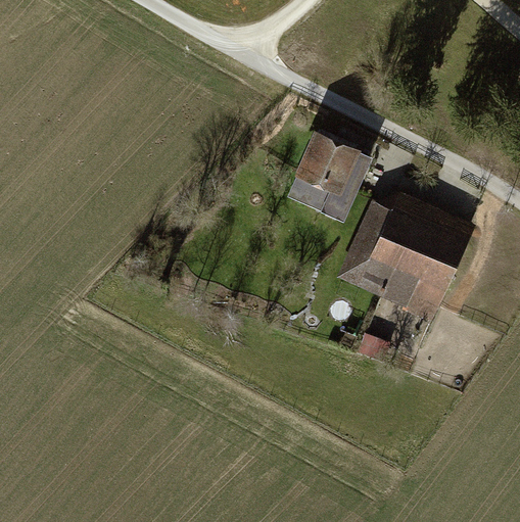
[(361,150),(314,130),(294,176),(295,176),(329,190),(341,195),(360,152),(361,150)]
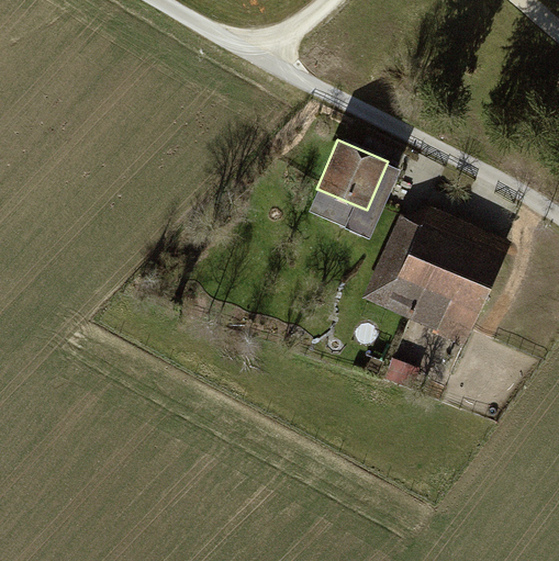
[(400,169),(387,164),(367,210),(354,204),(343,227),(369,238),(400,169)]
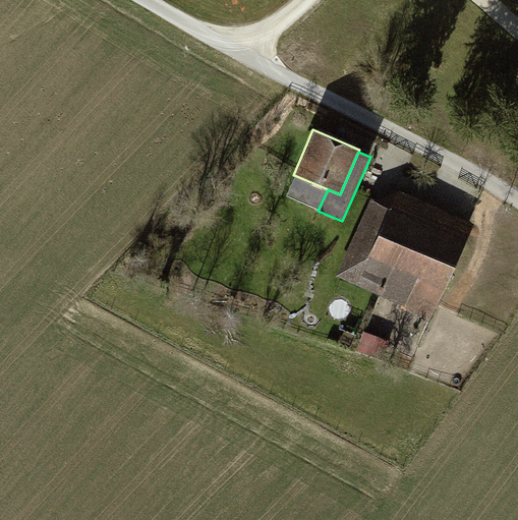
[(328,189),(294,175),(285,195),(318,211),(328,189)]
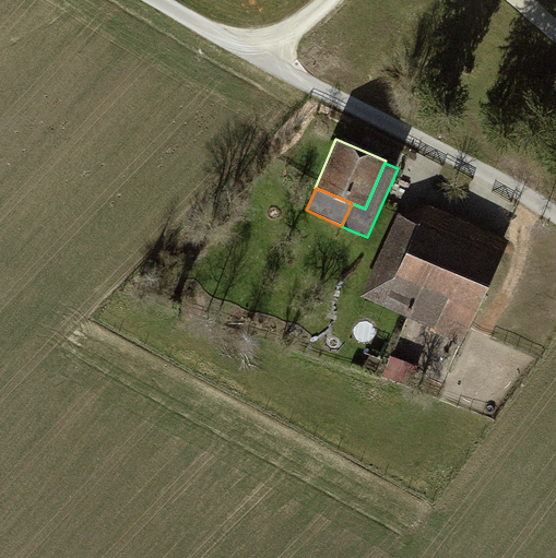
[(426,204),(395,216),(359,296),(463,344),(510,244),(426,204)]
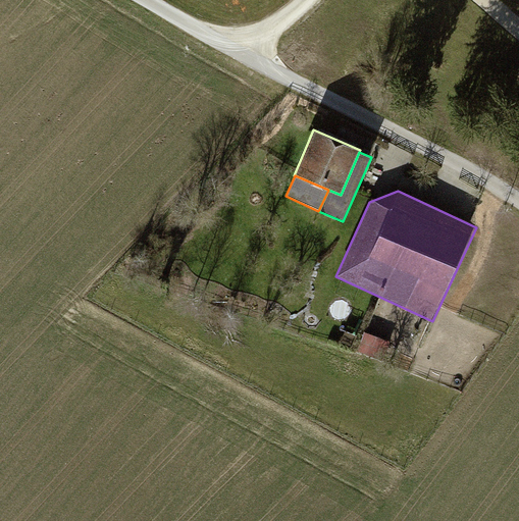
[(386,364),(393,346),(368,337),(362,355),(386,364)]
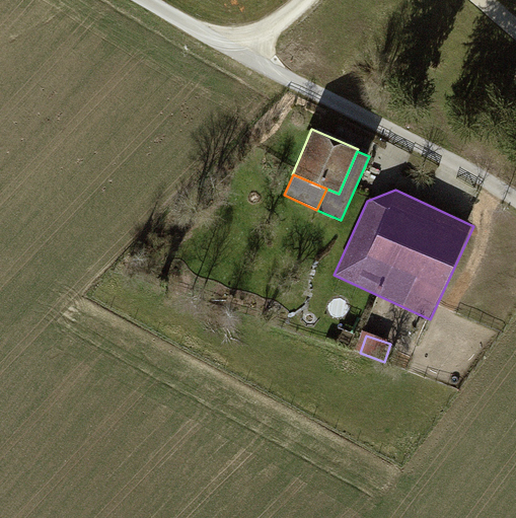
All buildings are outlined.
